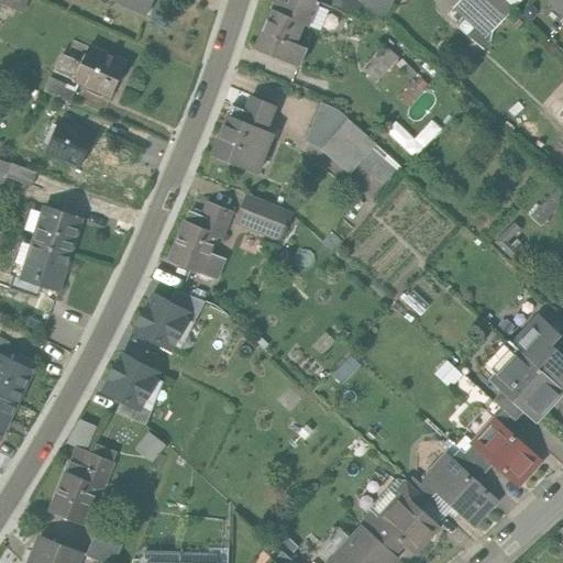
[(113,0),(146,14),(153,0),(113,0)]
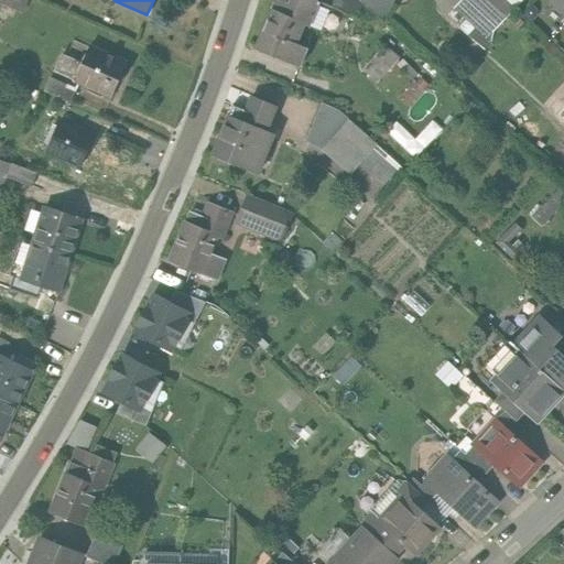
[(256,51),(301,68),(308,49),(295,43),(302,26),(306,28),(317,1),(314,0),(291,0),(289,6),(277,0),(256,51)]
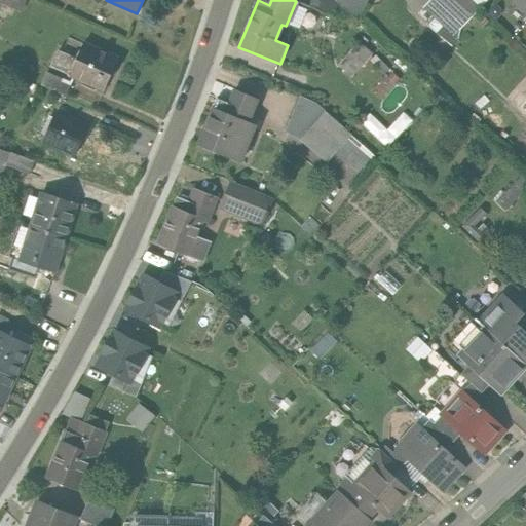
[(337,5),(332,0),(312,0),(309,8),(332,17),(337,5)]
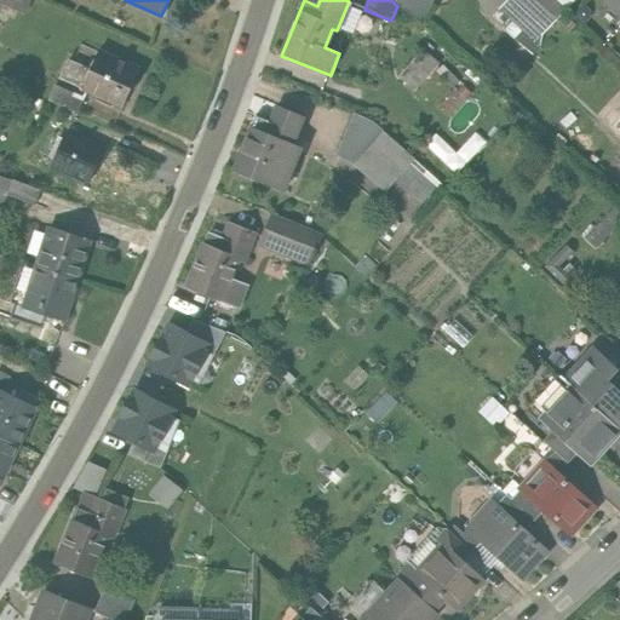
[(403,0),(401,5),(425,18),(435,0),(403,0)]
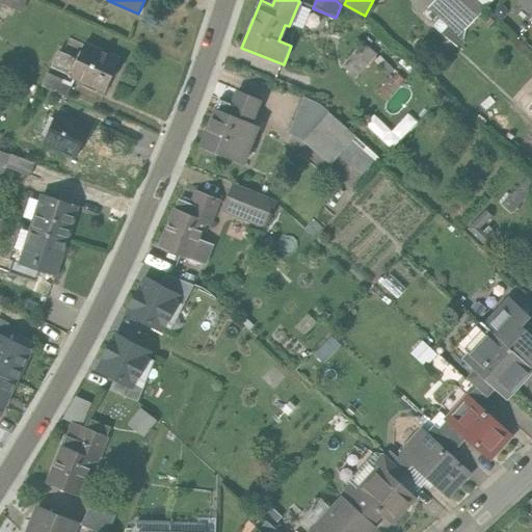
[(474,0),(435,0),(428,8),(439,18),(431,25),(455,47),(461,41),(458,37),(484,9),(474,0)]
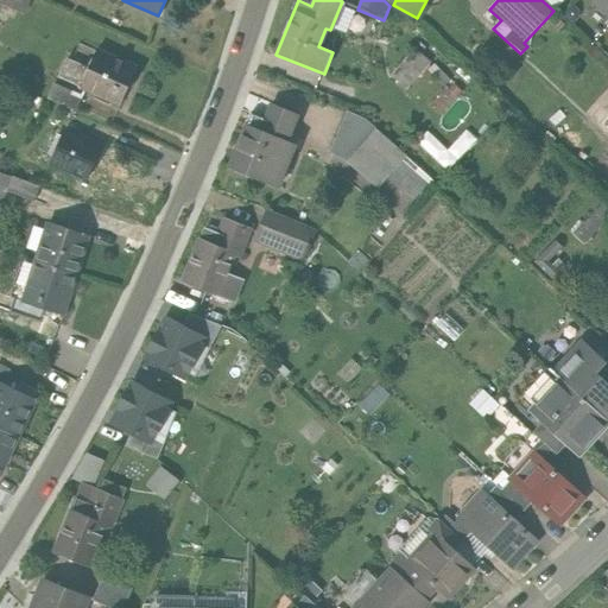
[(542,0),(553,11),(563,0),(542,0)]
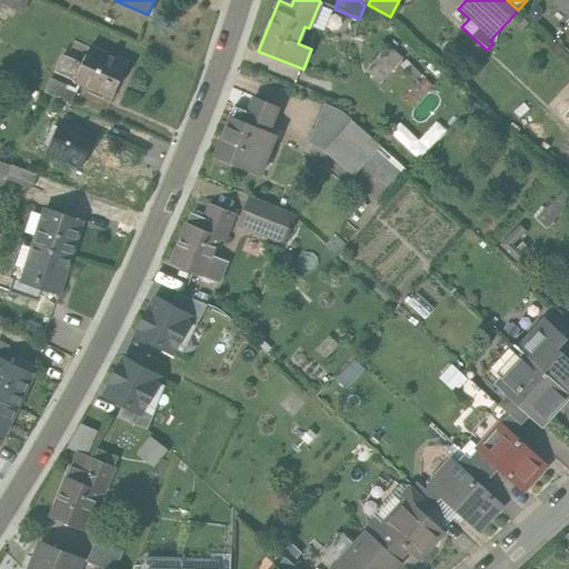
[(568,0),(558,0),(556,2),(568,13),(568,0)]
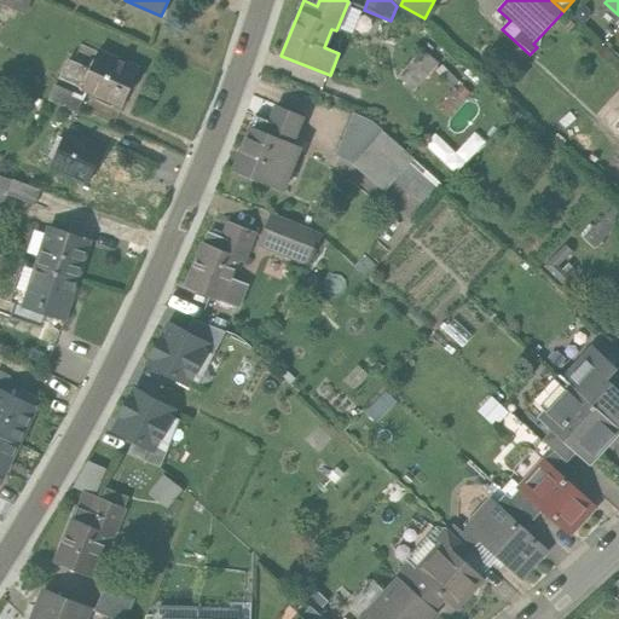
[(582,5),(572,16),(583,25),(588,18),(588,11),(582,5)]
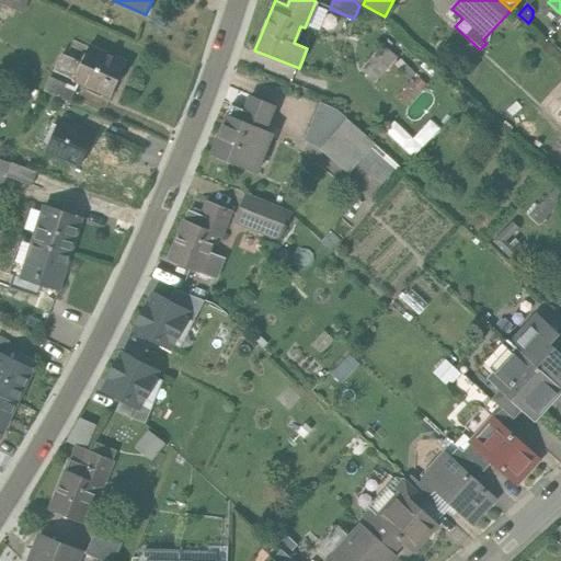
[(357,71),(370,83),(396,57),(382,44),(357,71)]
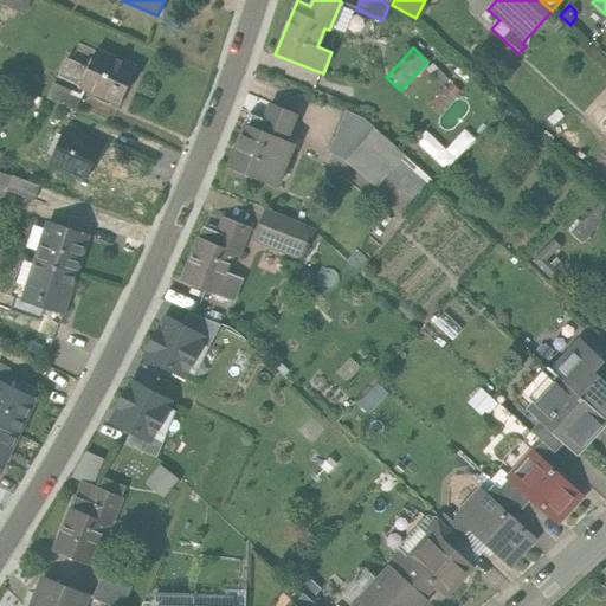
[(79,86),(118,104),(135,69),(95,51),(88,69),(79,86)]
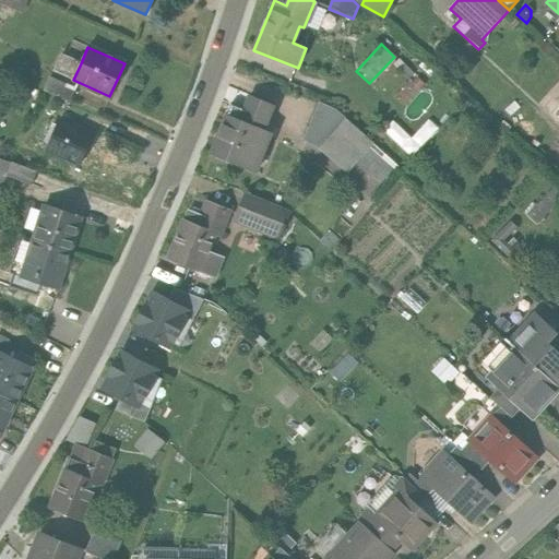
[(55,72),(73,80),(81,63),(62,55),(55,72)]
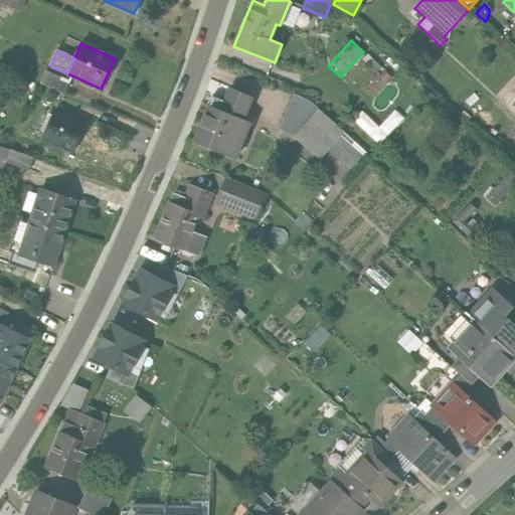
[(64,95),(69,81),(45,71),(39,84),(64,95)]
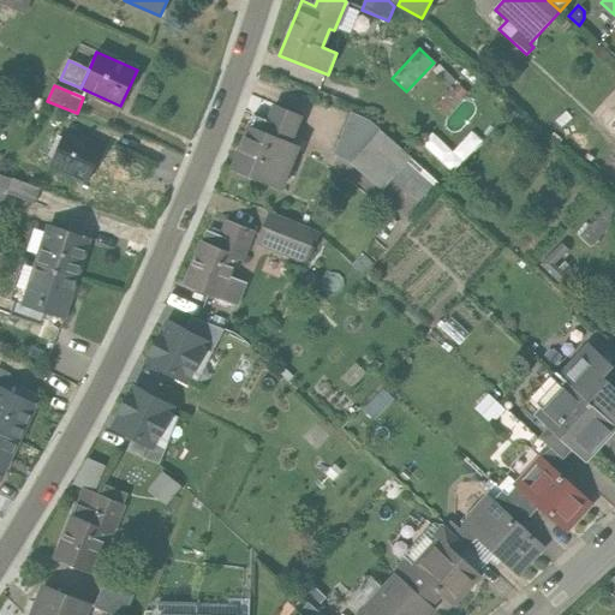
[(231,171),(279,190),(297,148),(288,144),(299,118),(275,107),(268,121),(255,115),(231,171)]
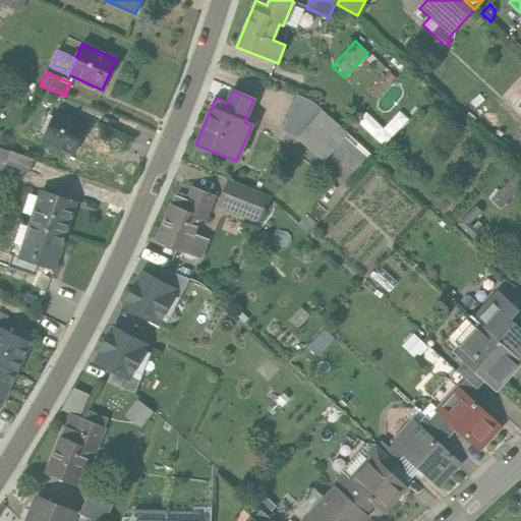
[(368,155),(312,103),(298,98),(283,130),(298,140),(322,162),(331,153),(353,172),(368,155)]
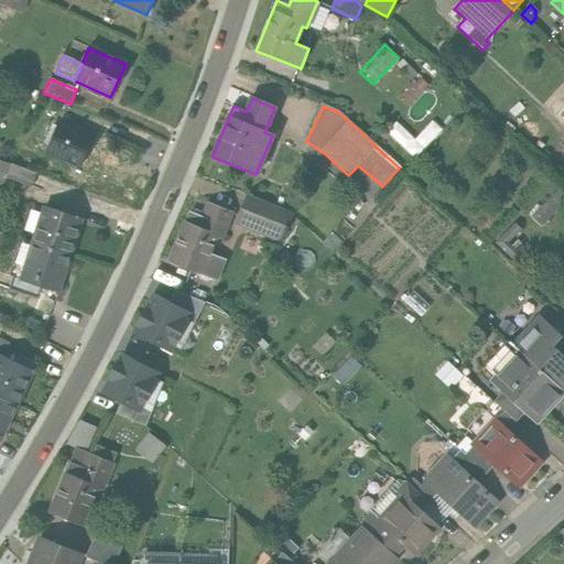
[(46,151),(79,165),(93,138),(60,122),(46,151)]
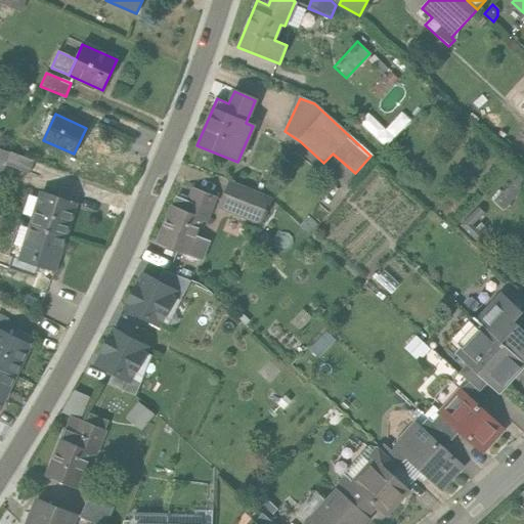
[(5,166),(30,174),(34,161),(10,153),(5,166)]
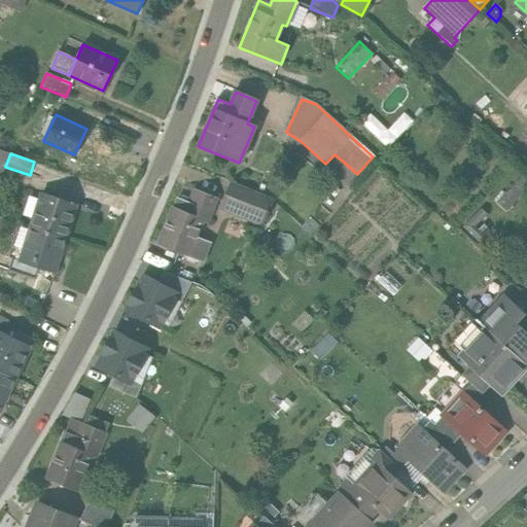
[(505,212),(526,187),(526,179),(522,175),(497,204),(505,212)]
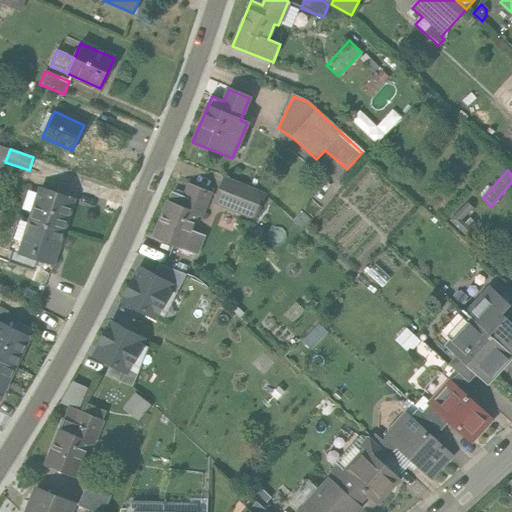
[(265,194),(225,178),(215,203),(254,219),(265,194)]
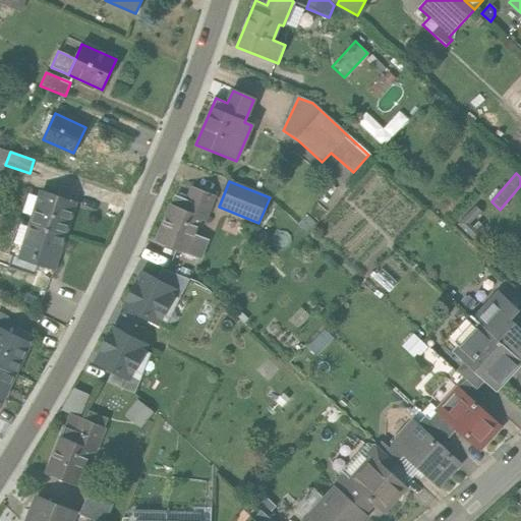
[(157,242),(185,254),(200,219),(204,221),(214,197),(192,188),(187,201),(176,197),(172,207),(171,207),(157,242)]
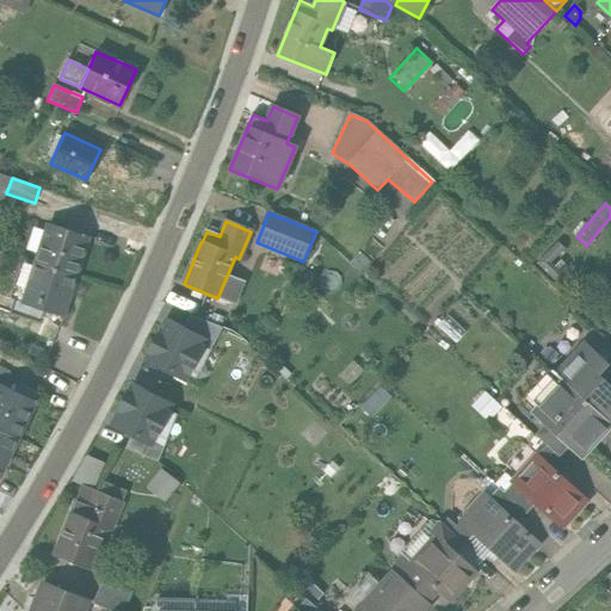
[(87,238),(49,224),(36,265),(75,277),(87,238)]
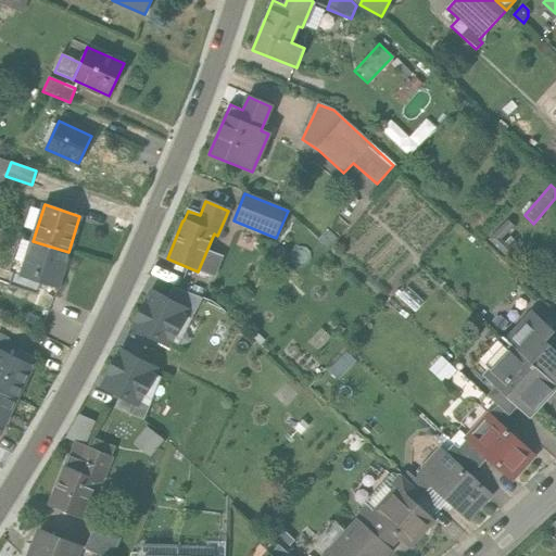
[(501,240),(513,227),(506,220),(488,240),(509,260),(515,253),(501,240)]
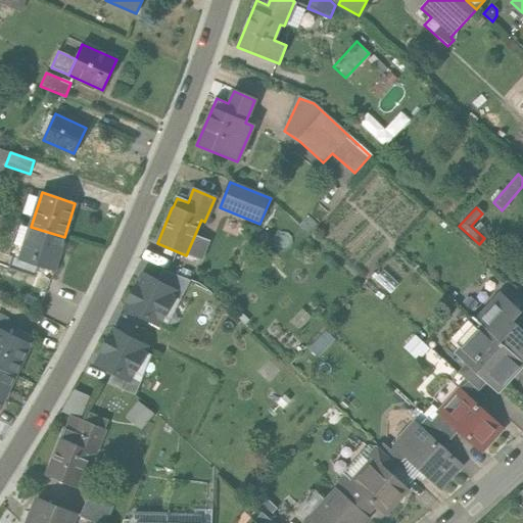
[(37,267),(53,272),(56,262),(61,263),(63,254),(59,252),(64,237),(31,227),(19,223),(8,257),(11,258),(7,270),(34,278),(37,267)]
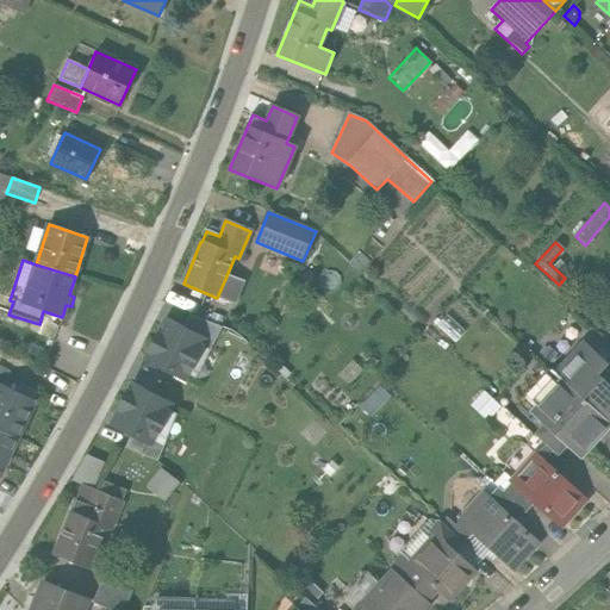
[(222,328),(188,315),(182,330),(204,341),(200,347),(210,352),(222,328)]
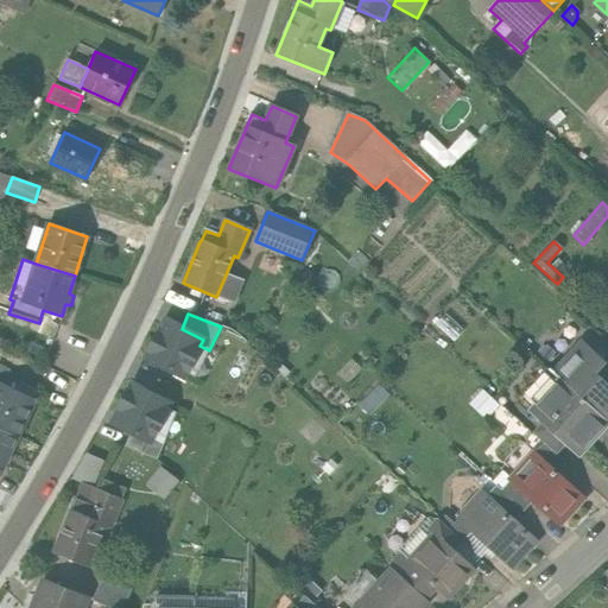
[(203,340),(182,329),(165,321),(146,358),(184,378),(185,373),(200,346),(203,340)]
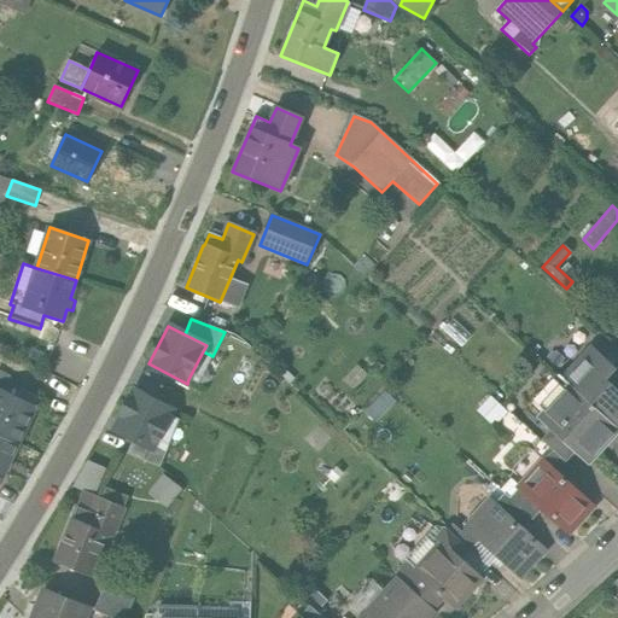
[(569,385),(617,429),(617,389),(607,379),(617,369),(594,349),(565,382),(569,385)]
